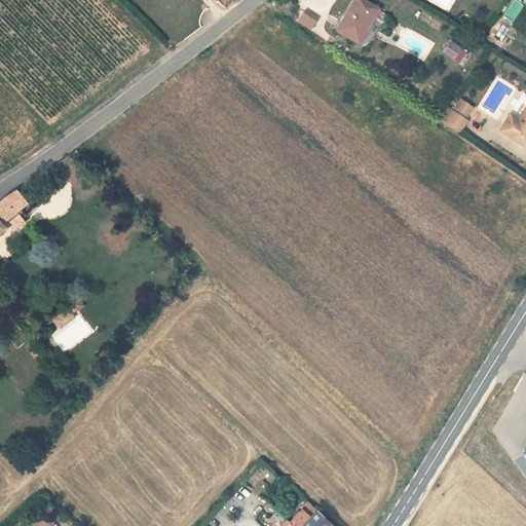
[(347,24),(342,33),(360,43),(364,35),(379,9),(364,0),(353,0),(342,22),(347,24)]
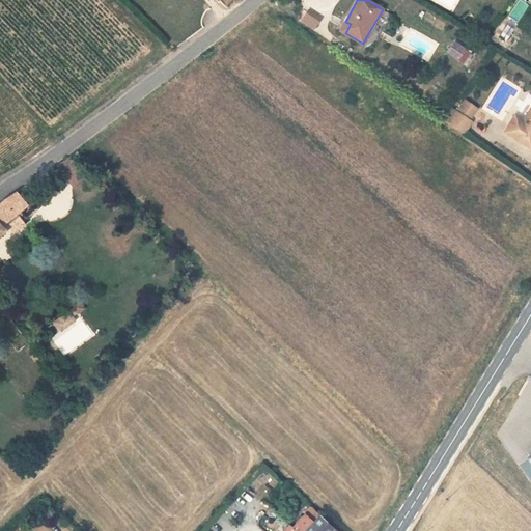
[(307,14),(302,21),(313,29),(318,21),(319,20),(308,11),(307,14)]
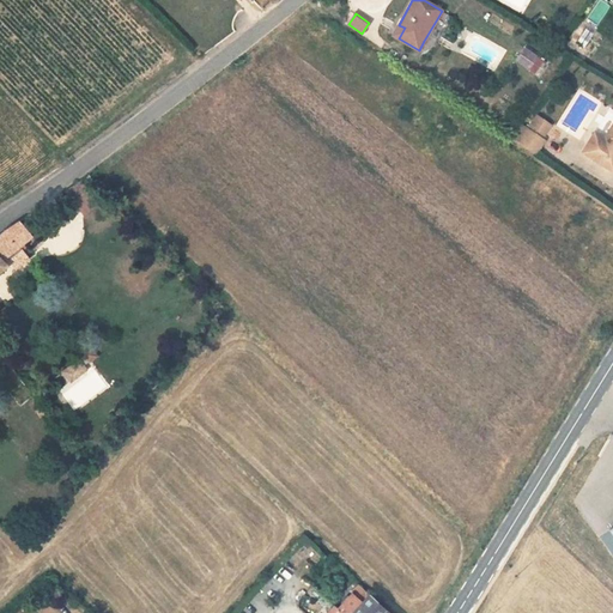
[(399,25),(393,35),(399,38),(405,28),(399,25)]
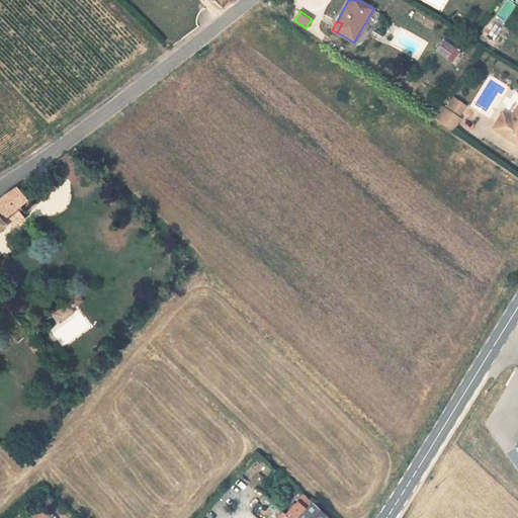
[(488,36),(494,40),(501,29),(495,25),(488,36)]
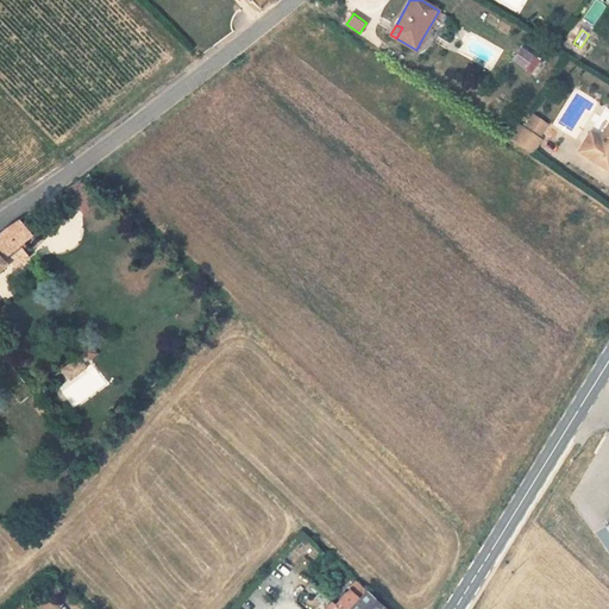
[(525,69),(534,56),(521,48),(513,61),(525,69)]
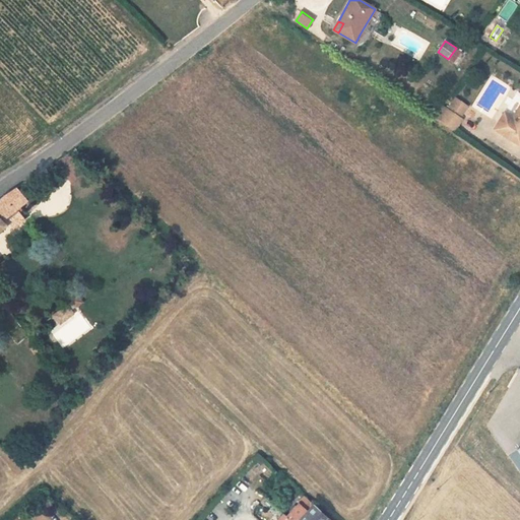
[(447,109),(438,121),(454,132),(462,120),(459,118),(468,107),(455,98),(447,110),(447,109)]
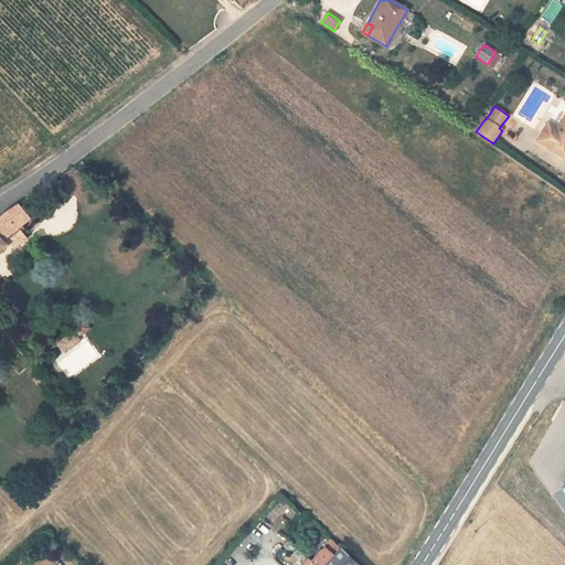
[(564,115),(557,128),(552,137),(543,131),(537,140),(546,146),(564,157),(564,115)]
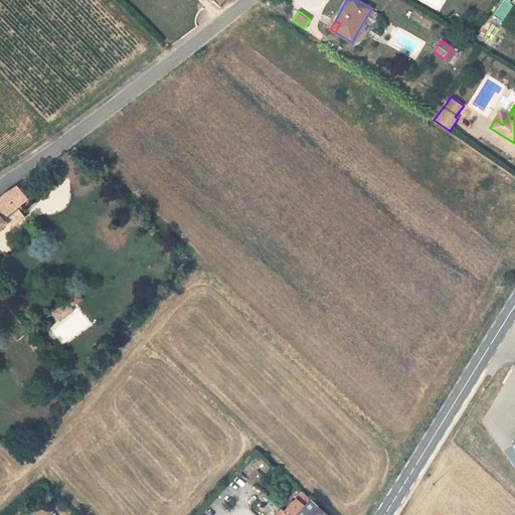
[(500,112),(495,120),(503,125),(508,117),(500,112)]
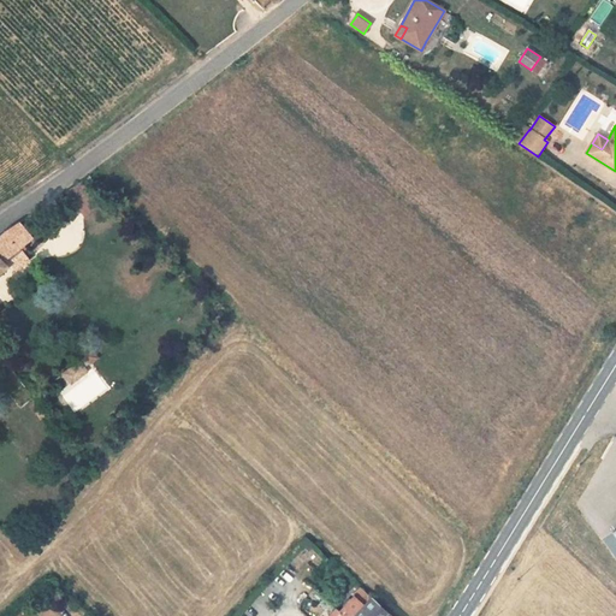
[(81,182),(65,191),(75,203),(89,193),(81,182)]
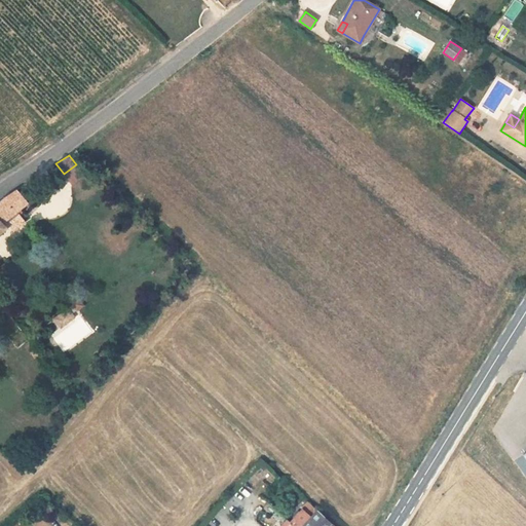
[(4,198),(0,201),(0,232),(8,226),(4,221),(19,210),(27,203),(16,191),(4,198)]
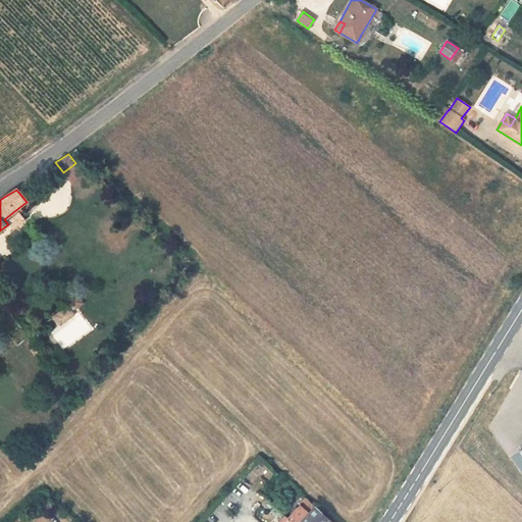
[(8,224),(12,229),(27,218),(18,208),(4,219),(8,224)]
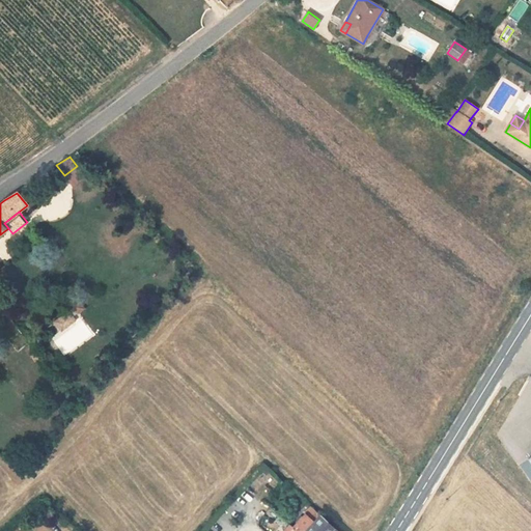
[(80,303),(74,307),(78,313),(84,309),(80,303)]
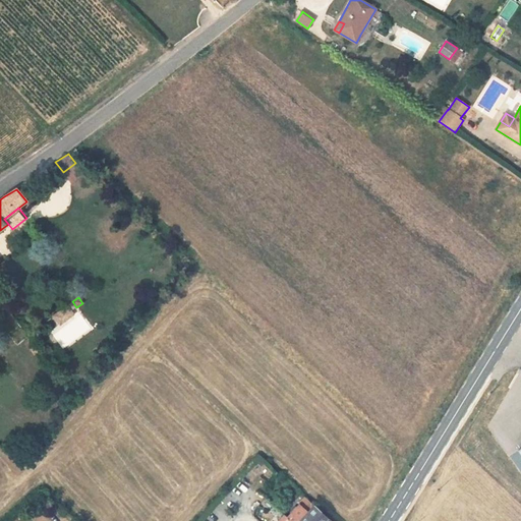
[(520,445),(509,454),(516,465),(520,461),(520,445)]
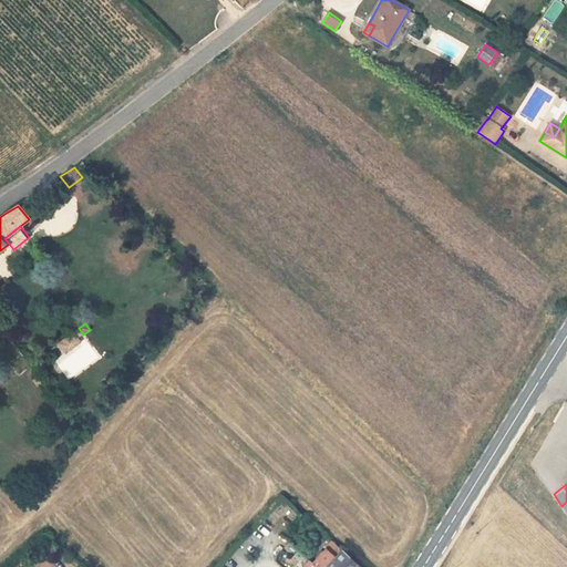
[(358,566),(331,542),(312,563),(310,560),(303,566),(358,566)]
